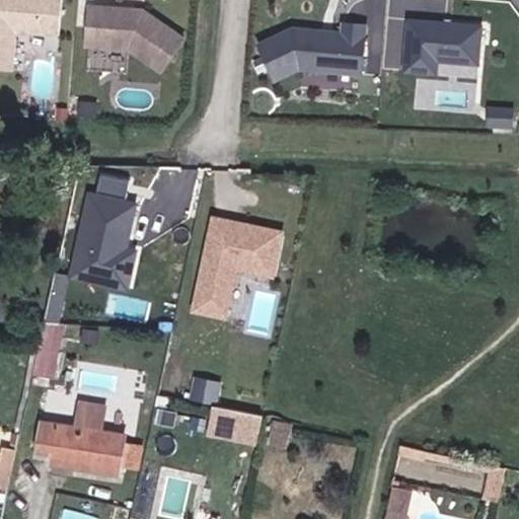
[(0,0),(0,68),(13,70),(17,30),(61,34),(64,0),(0,0)]
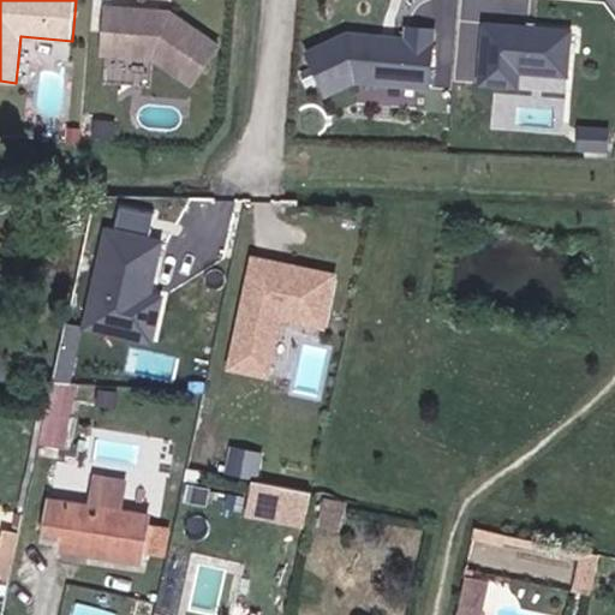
[(172,12),(109,7),(106,53),(156,57),(193,84),(220,47),(172,12)]
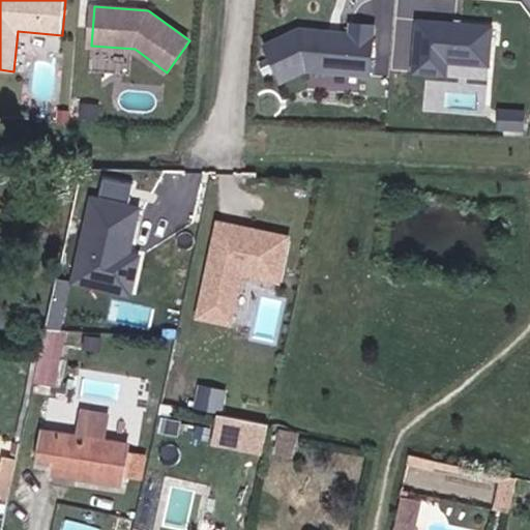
[(409,60),(408,76),(446,79),(447,63),(489,67),(492,25),(413,18),(409,60)]
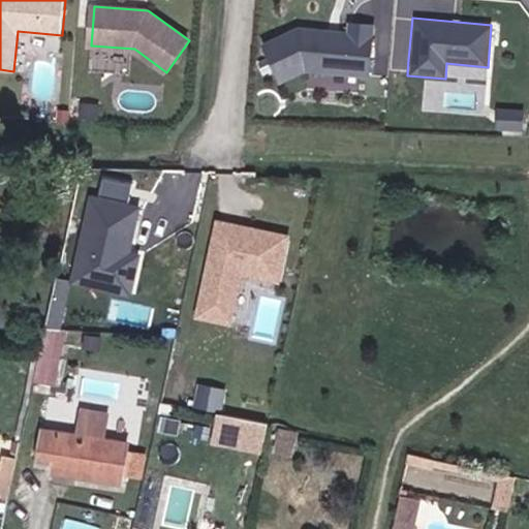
[(300,29),(265,45),(282,82),(307,70),(370,75),(374,25),(351,23),(350,33),(300,29)]
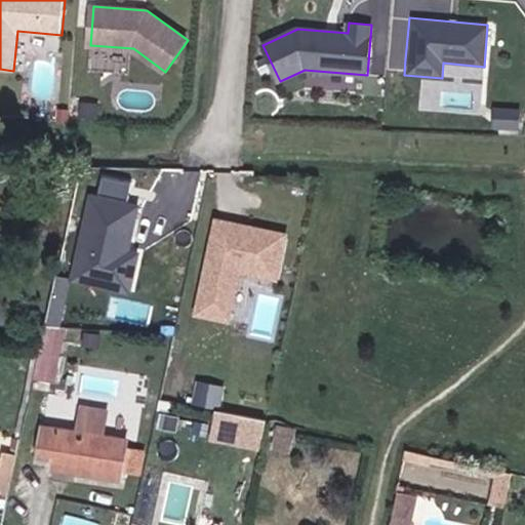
[(87,194),(69,283),(128,295),(137,252),(128,250),(137,204),(125,201),(129,182),(102,175),(97,196),(87,194)]
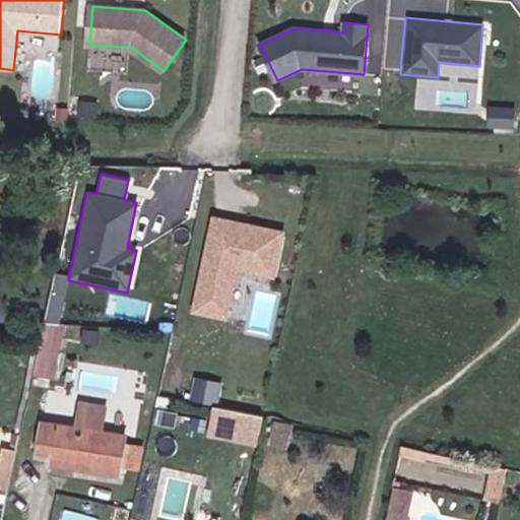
[(286,234),(220,218),(200,311),(229,318),(241,267),(276,275),(286,234)]
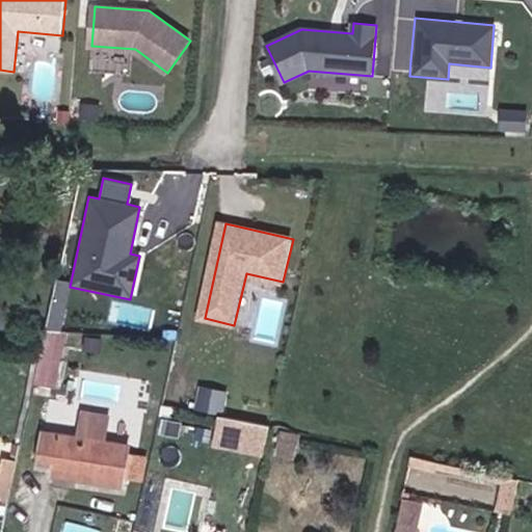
[(63,360),(42,354),(35,382),(57,388),(63,360)]
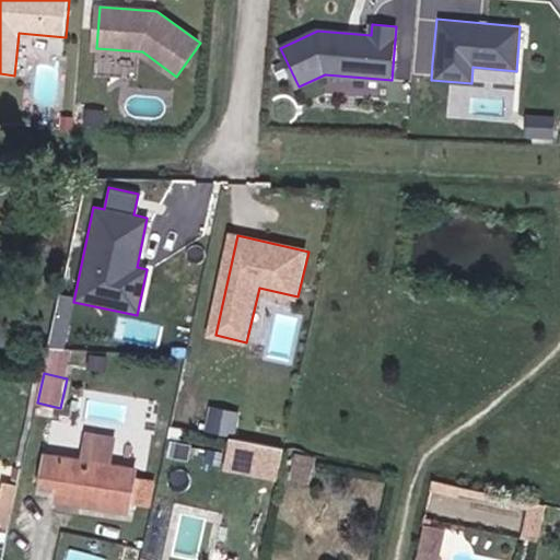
[(209,409),(206,433),(233,438),(237,413),(209,409)]
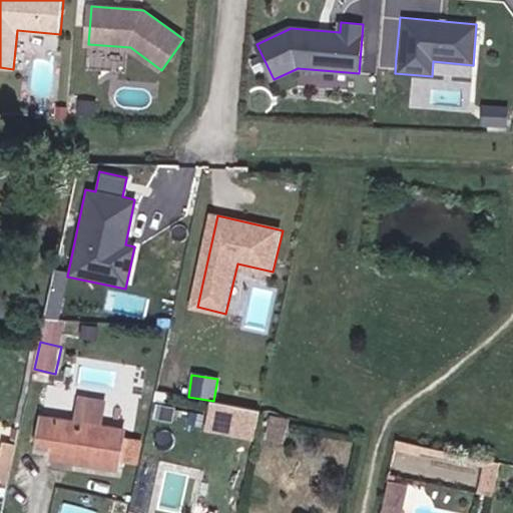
[(43,417),(38,444),(54,447),(79,451),(77,461),(118,468),(124,430),(100,426),(104,401),(80,398),(77,422),(43,417)]
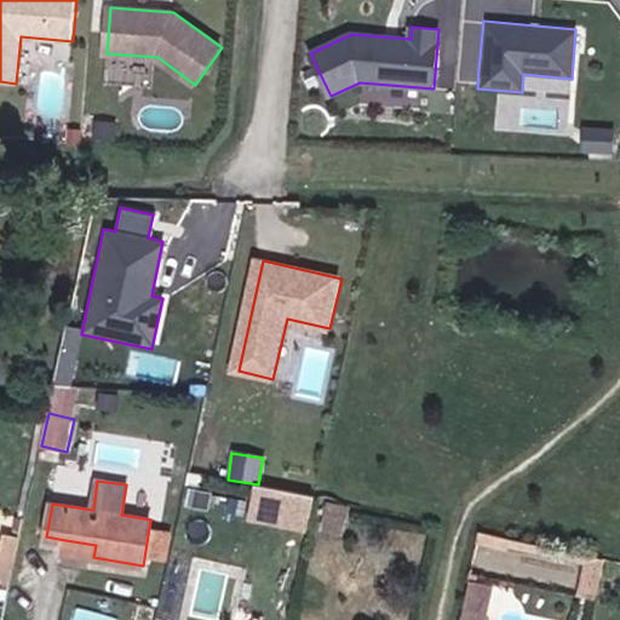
[(252,489),(246,521),(305,533),(311,501),(252,489)]
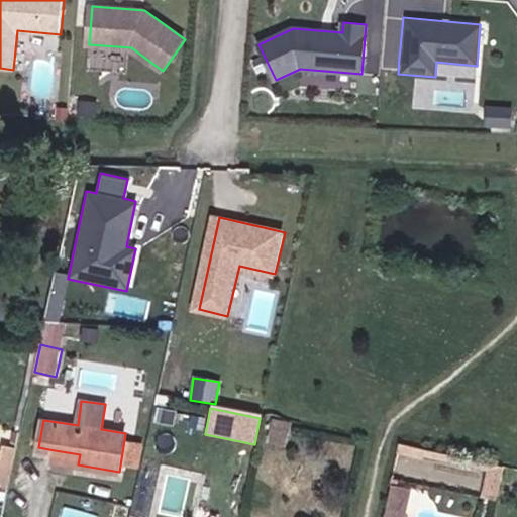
[(270,441),(287,444),(291,423),(274,420),(270,441)]
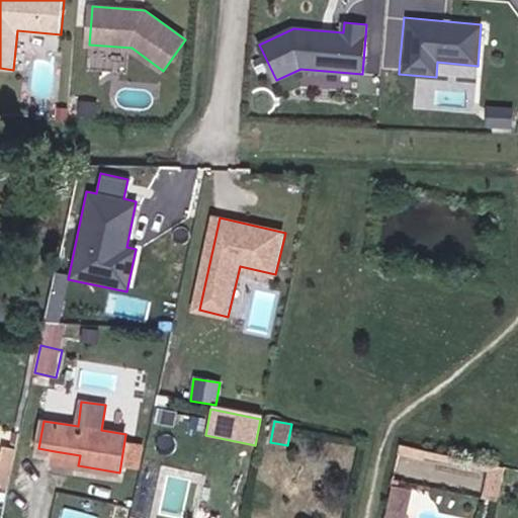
[(505,468),(399,445),(393,473),(483,493),(481,499),(497,502),(505,468)]
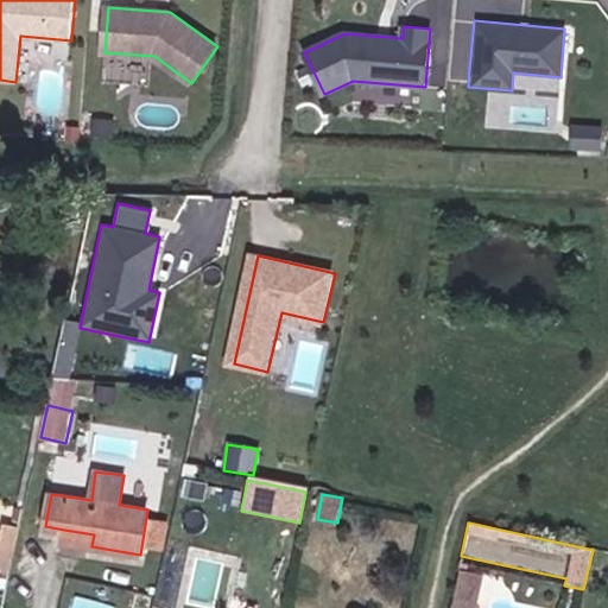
[(0,570),(11,574),(20,527),(5,524),(0,545),(0,570)]
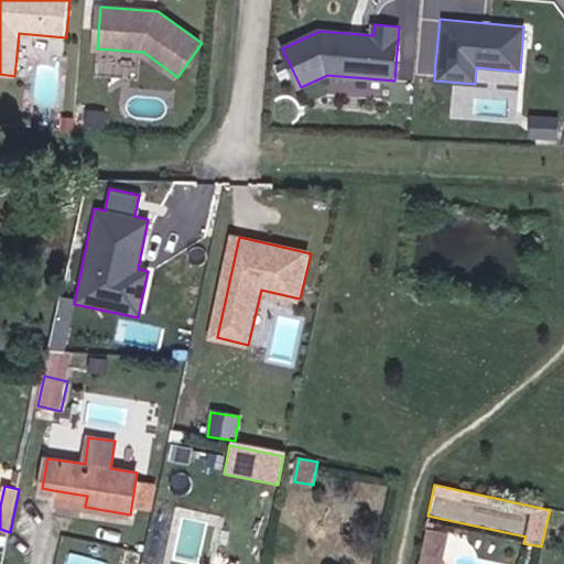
[(57,503),(85,507),(87,496),(60,491),(57,503)]
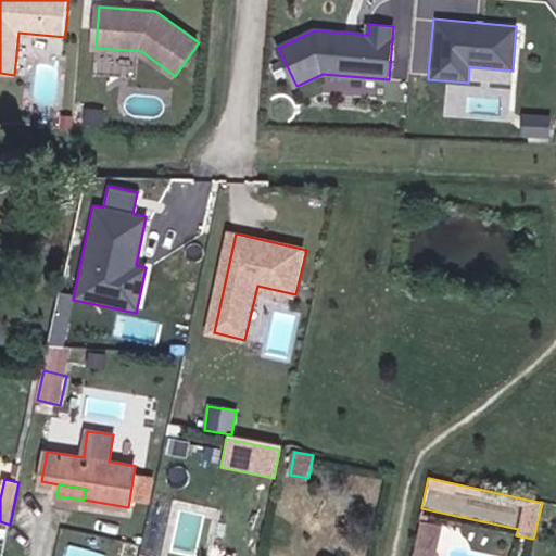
[(434,555),(439,526),(420,522),(415,555),(434,555)]
